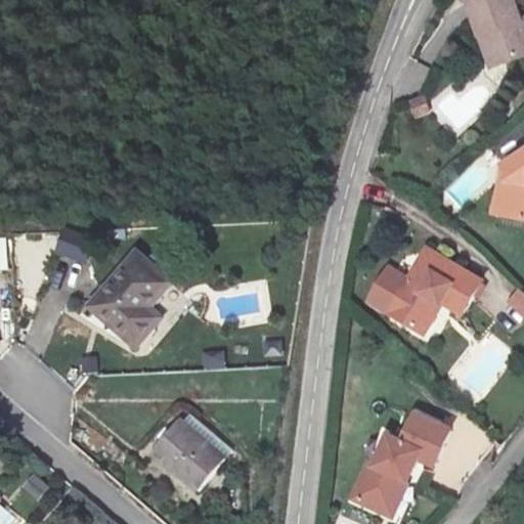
[(497,25),(489,0),(451,0),(450,0),(462,39),(465,39),(476,73),(513,59),(503,25),(497,25)]
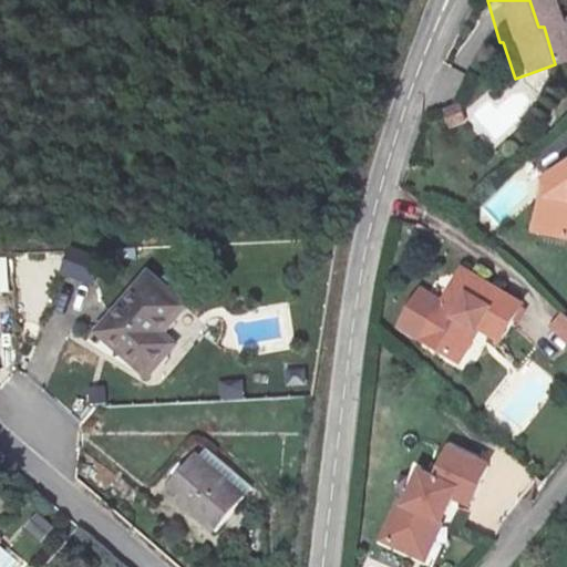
[(444,107),(450,126),(466,121),(461,102),(444,107)]
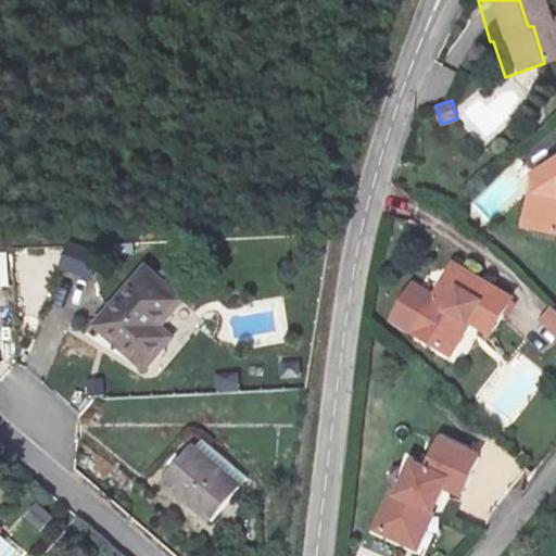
[(555,156),(530,177),(538,190),(538,203),(530,203),(527,228),(555,231),(555,156)]
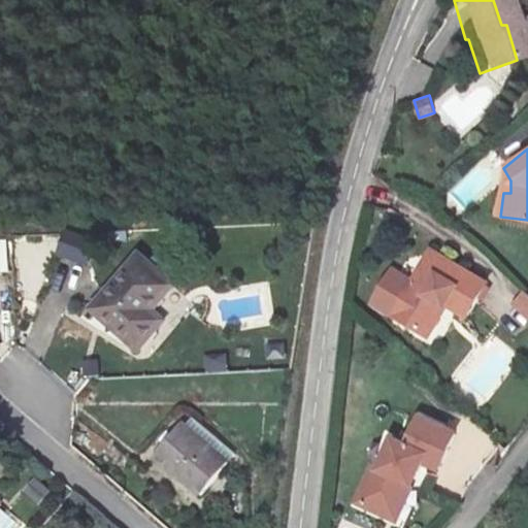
[(58,257),(89,265),(96,237),(65,229),(58,257)]
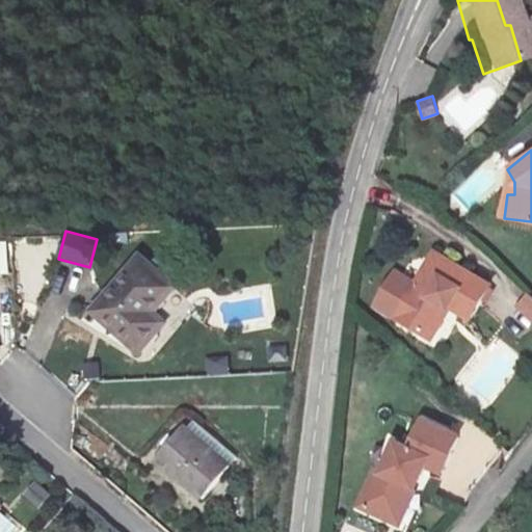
[(0,240),(0,272),(8,273),(8,241),(0,240)]
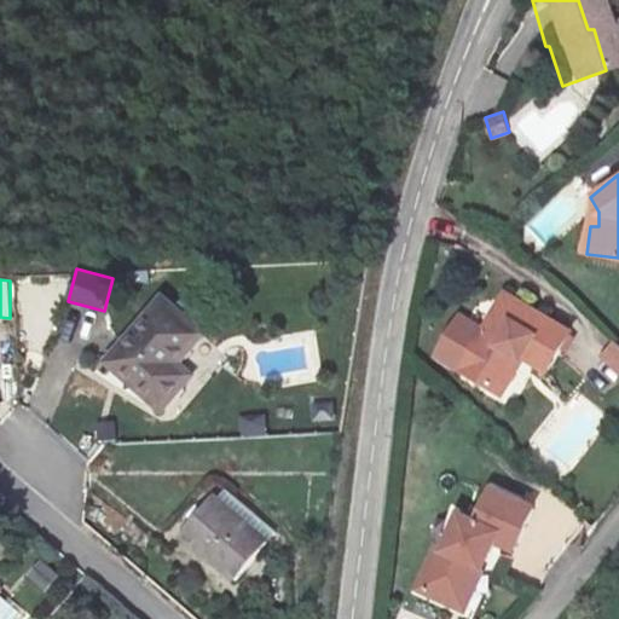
[(509,352),(521,362),(544,374),(570,333),(502,295),(458,369),(487,387),(509,352)]
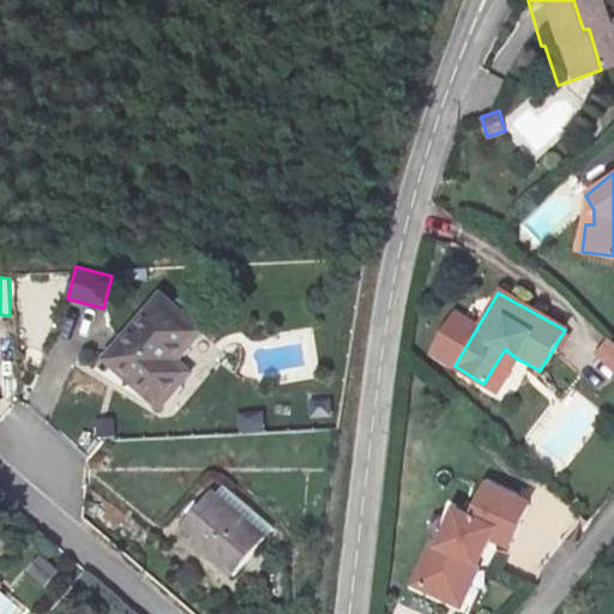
[(176,345),(126,305),(74,368),(142,426),(162,399),(145,385),(176,345)]
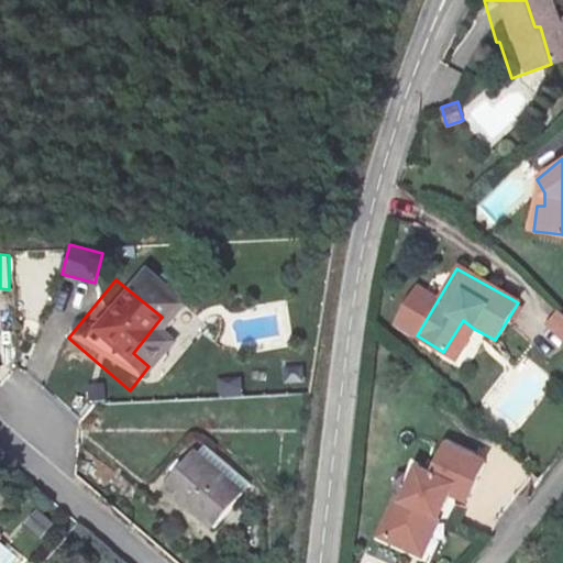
[(562,316),(558,310),(544,324),(562,341),(562,316)]
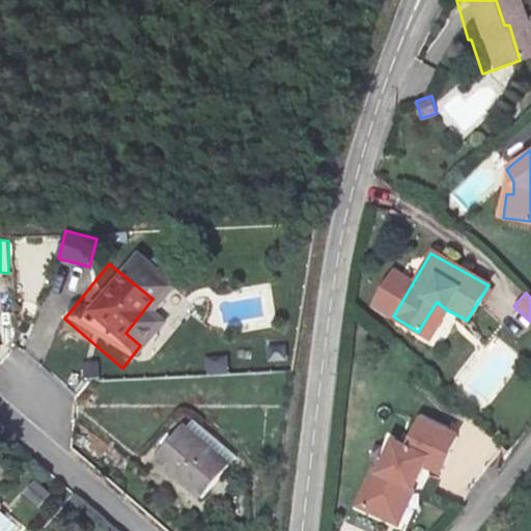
[(429,339),(447,310),(437,302),(418,332),(429,339)]
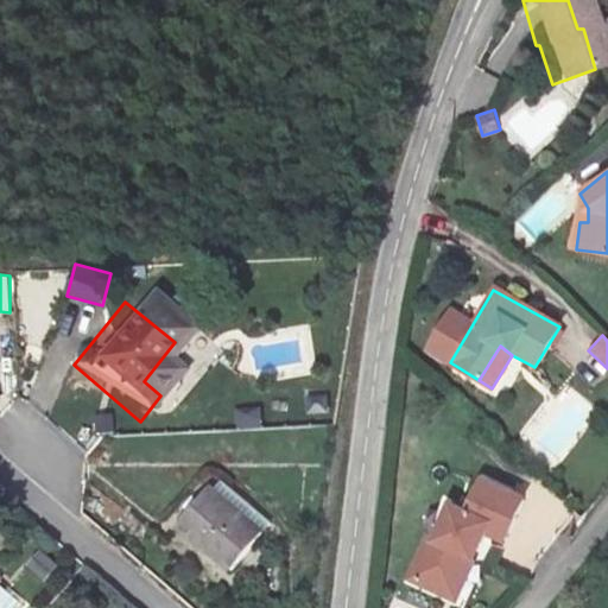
[(263,407),(235,407),(236,428),(263,426),(263,407)]
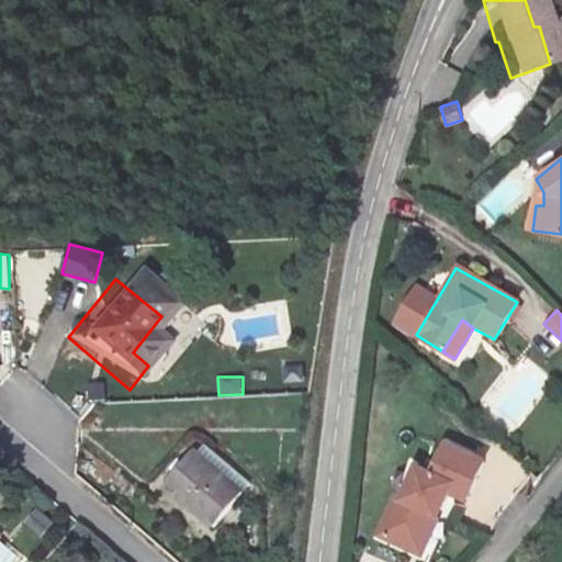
[(483,467),(449,450),(434,479),(420,471),(403,505),(400,504),(382,538),(414,553),(431,519),(444,508),(450,493),(468,503),(483,467)]
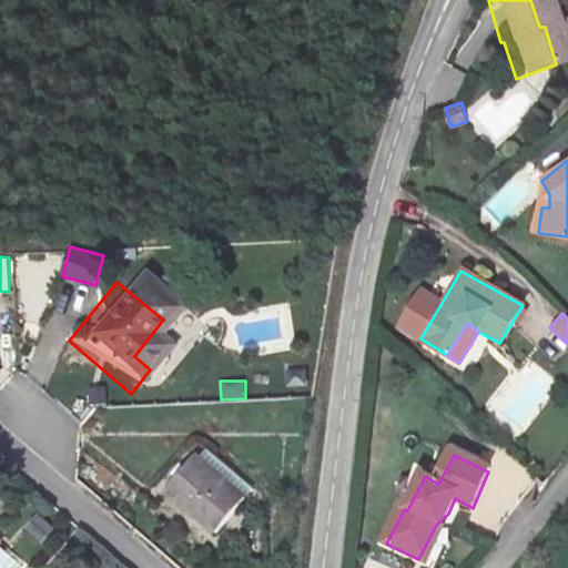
[(220,523),(168,478),(140,510),(191,557),(220,523)]
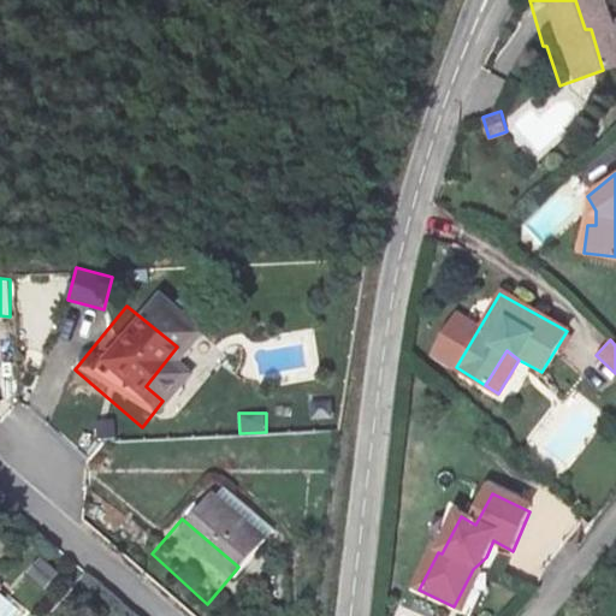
[(25,578),(45,592),(59,572),(40,557),(25,578)]
